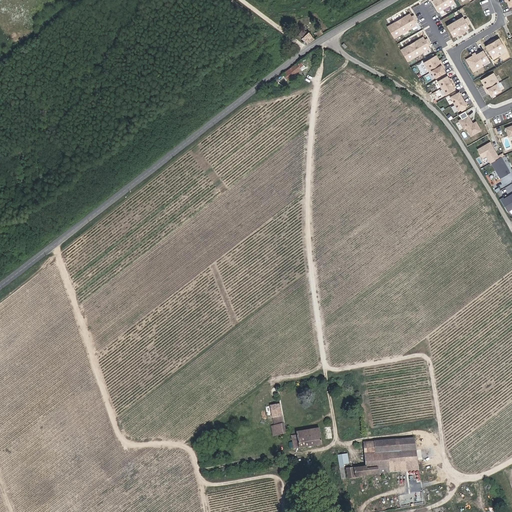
[(444,9),(438,0),(434,0),(432,1),(439,13),(444,9)]
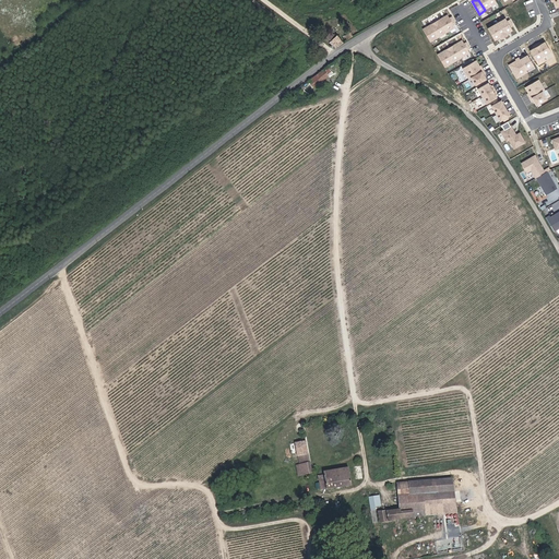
[(486,0),(478,0),(485,10),(491,7),(486,0)]
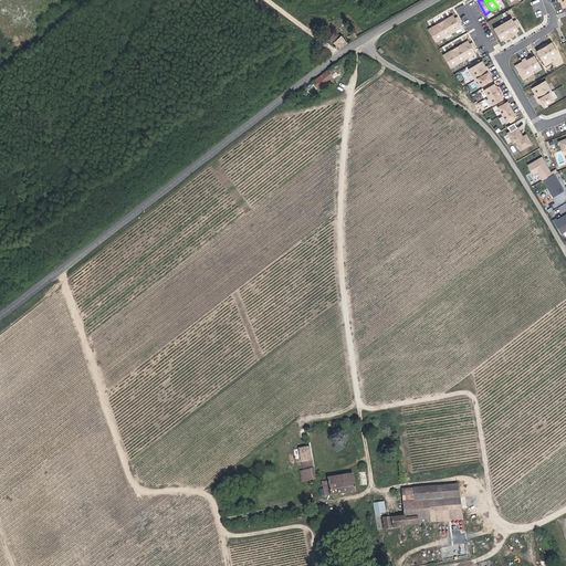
[(453,17),(444,21),(452,34),(460,29),(459,25),(457,23),(456,21),(454,19),(453,17)]
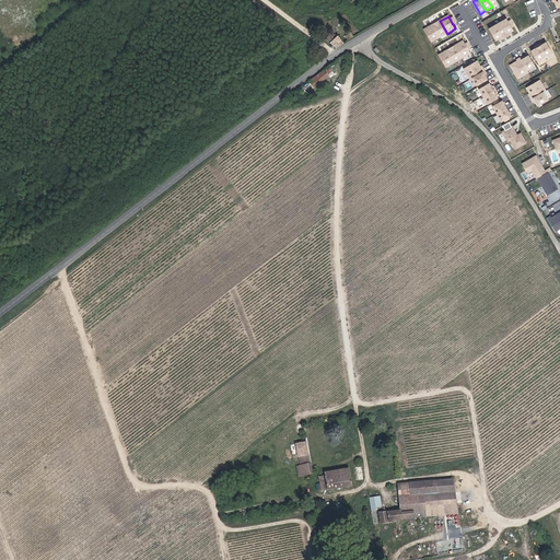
[(506,18),(501,22),(508,34),(514,31),(512,27),(511,25),(510,23),(509,21),(506,18)]
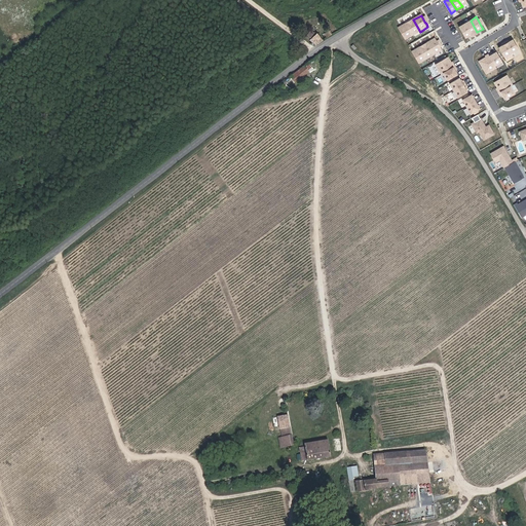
[(413,20),(405,25),(412,36),(420,32),(413,20)]
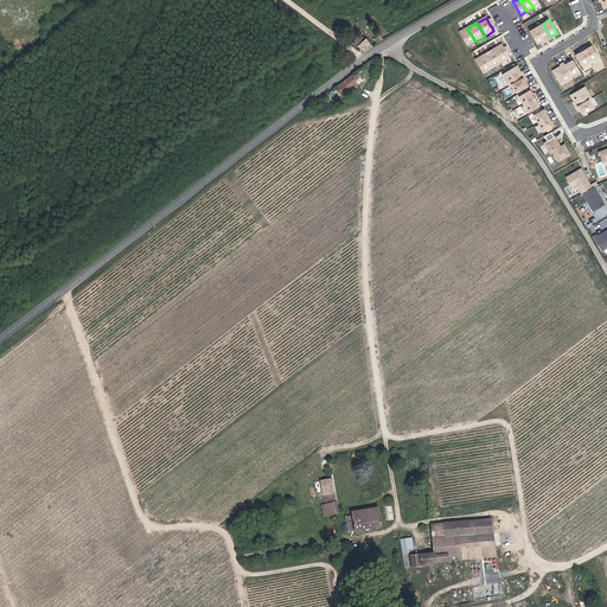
[(543,24),(536,27),(544,40),(550,37),(543,24)]
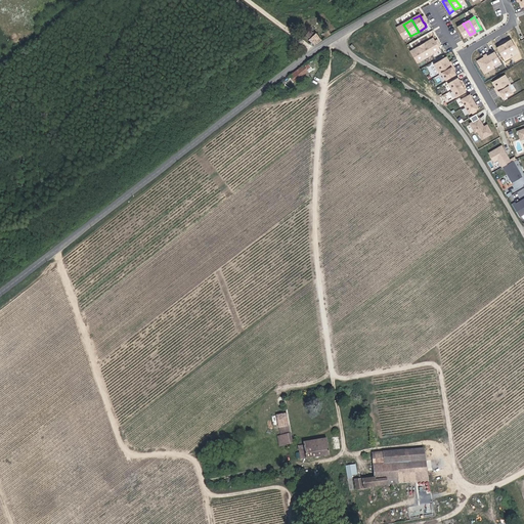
[(463,24),(457,27),(464,38),(470,35),(463,24)]
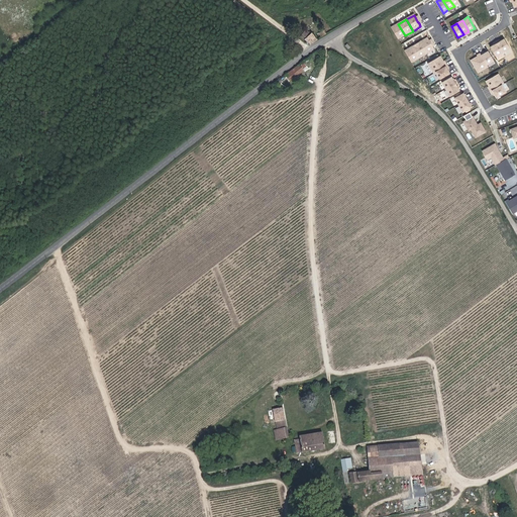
[(391,28),(398,40),(405,35),(398,24),(391,28)]
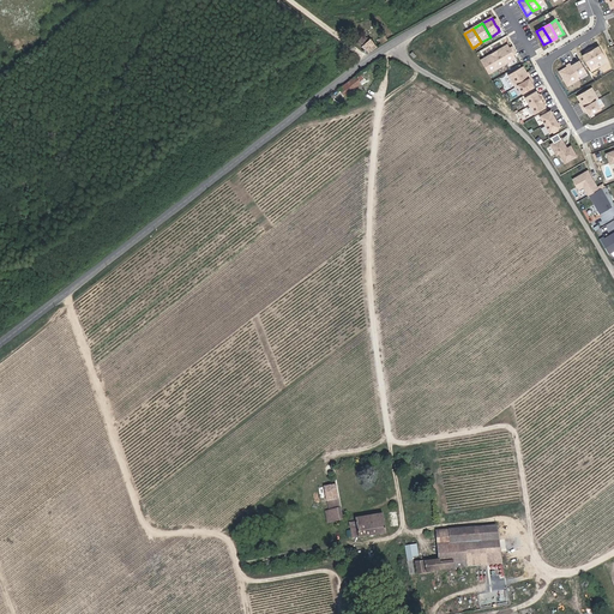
[(362,46),(367,37),(361,34),(357,43),(362,46)]
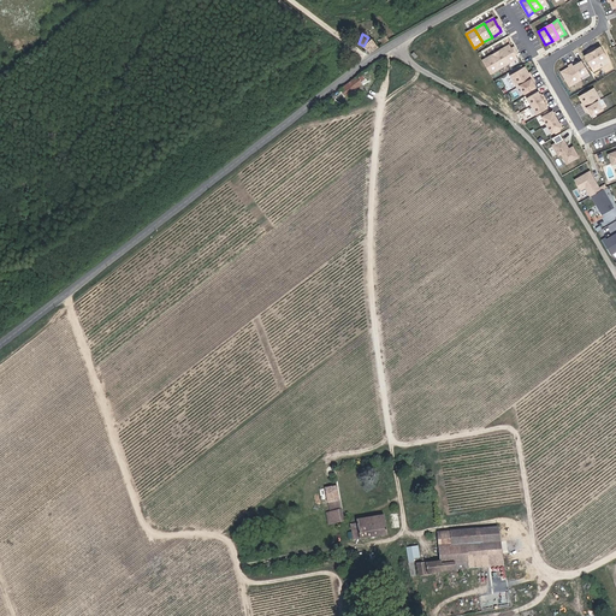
[(354,48),(366,58),(372,53),(379,48),(374,45),(372,47),(368,43),(363,48),(359,43),(354,48)]
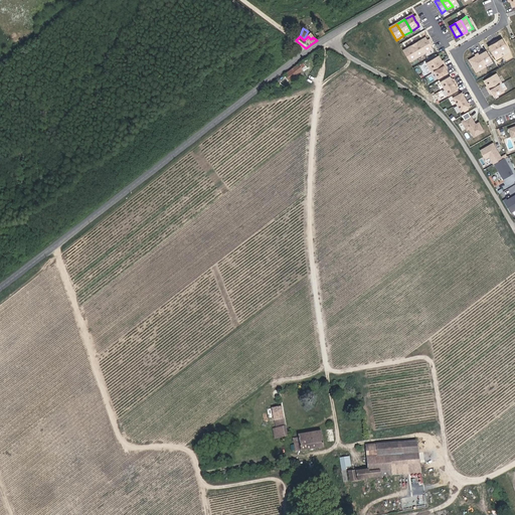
[(426,38),(418,43),(425,54),(433,50),(431,46),(430,44),(428,43),(427,41),(426,38)]
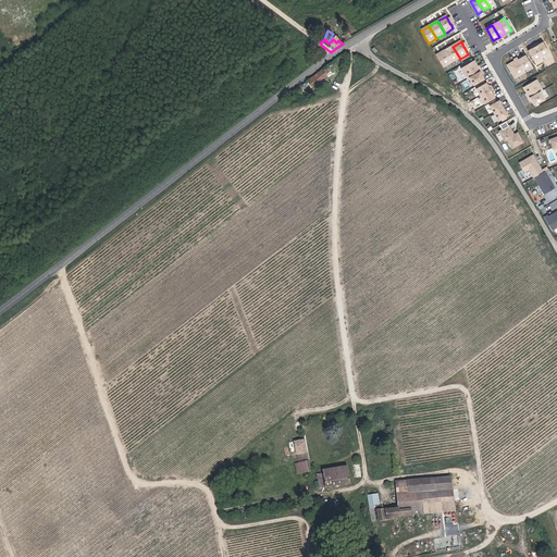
[(540,41),(535,45),(543,58),(552,52),(545,42),(541,45),(540,41)]
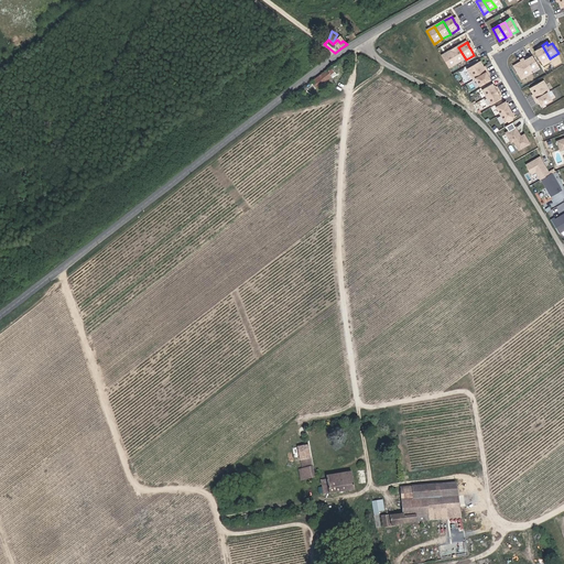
[(550,58),(542,45),(539,47),(540,50),(535,53),(542,63),(550,58)]
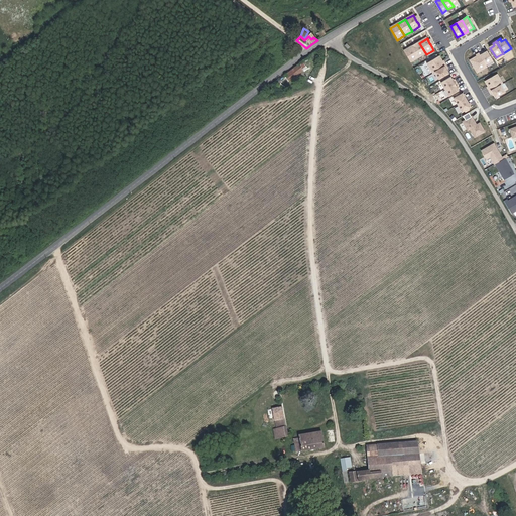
[(419,43),(411,47),(418,59),(426,54),(419,43)]
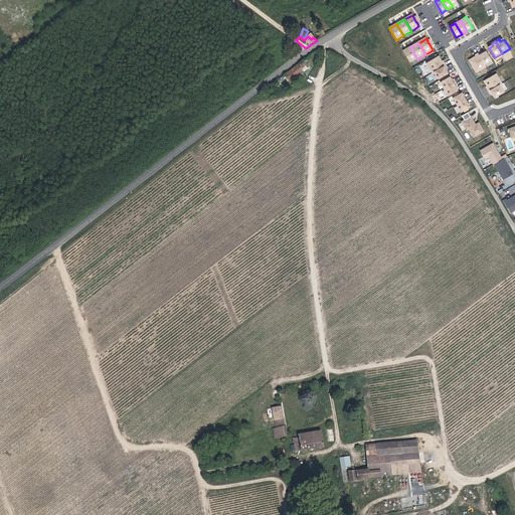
[(403,52),(409,63),(417,59),(410,47),(403,52)]
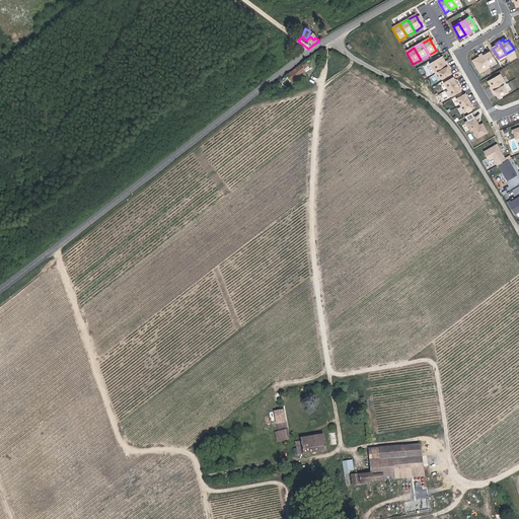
[(483,54),(490,66),(498,61),(492,51),(488,54),(487,52),(483,54)]
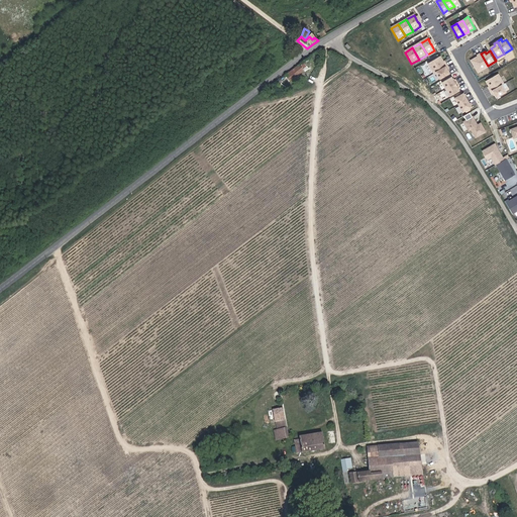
[(488,66),(481,54),(477,56),(478,58),(473,61),(480,73),(489,68),(488,66)]
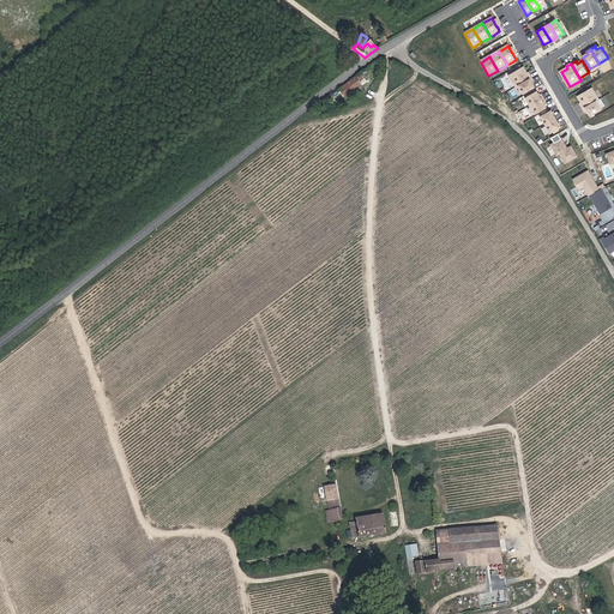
[(516,89),(518,86),(531,78),(529,74),(528,76),(523,68),(509,77),(516,89)]
